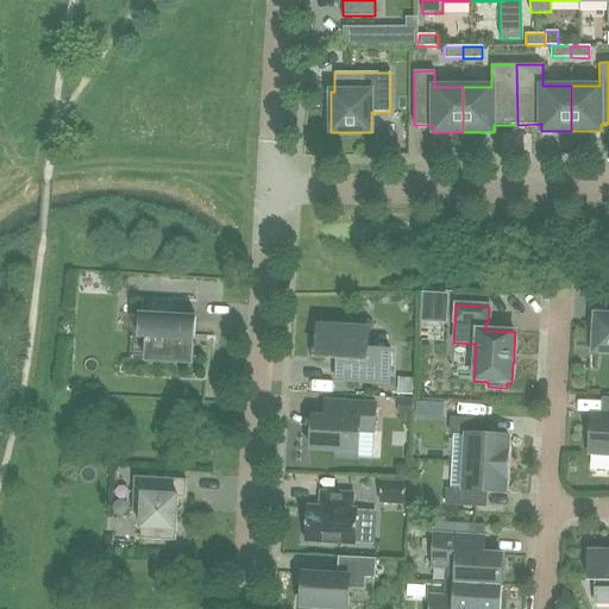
[(146,333),(145,362),(192,364),(193,336),(194,336),(195,316),(139,314),(138,332),(146,333)]
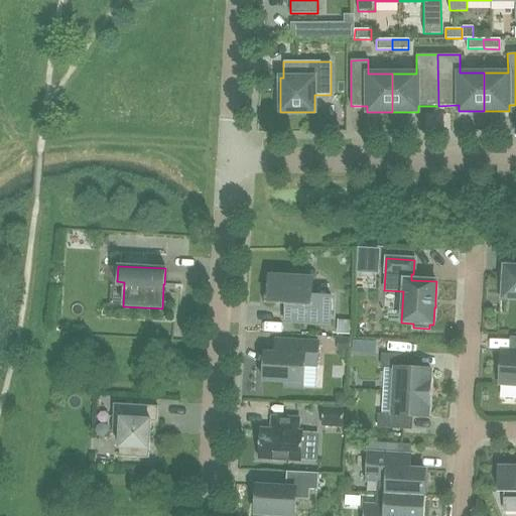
[(515,268),(505,268),(505,271),(501,271),(500,285),(504,285),(504,297),(515,297),(515,268)]
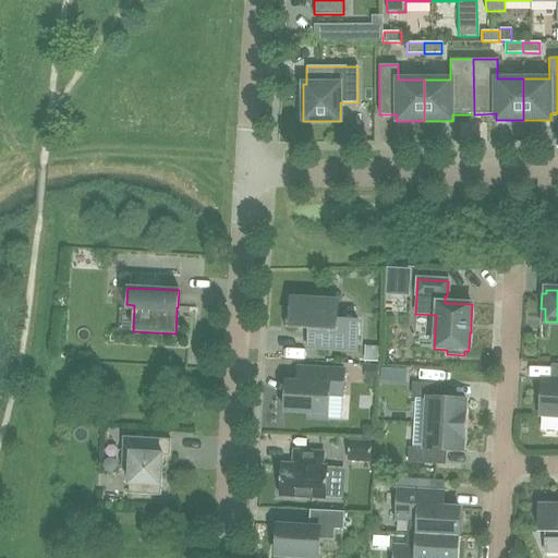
[(316,348),(356,350),(359,320),(337,319),(338,295),(317,294),(317,300),(291,299),(290,308),(286,308),(284,327),(317,329),(316,348)]
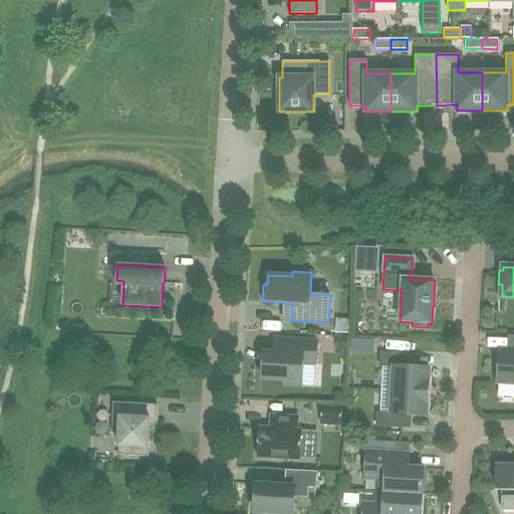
[(335,319),(335,333),(348,334),(349,319),(335,319)]
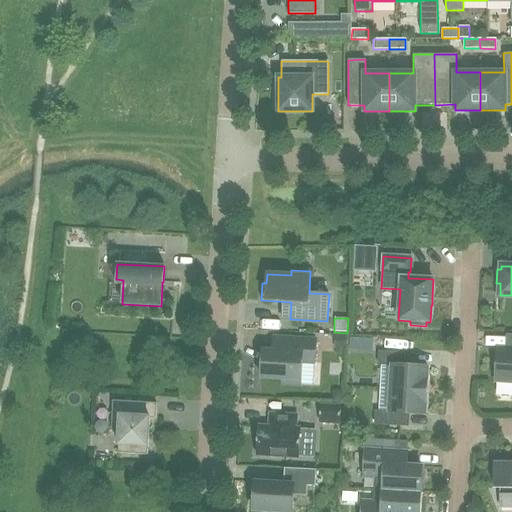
[(347,336),(334,336),(334,349),(347,349),(347,336)]
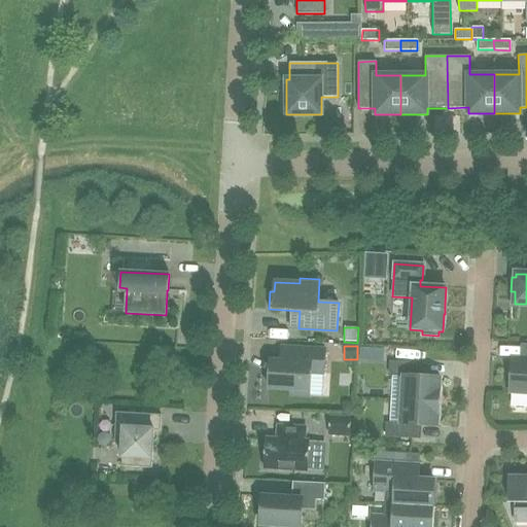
[(270,360),(269,388),(290,390),(290,395),(310,396),(311,373),(324,374),(325,349),(297,348),(296,362),(270,360)]
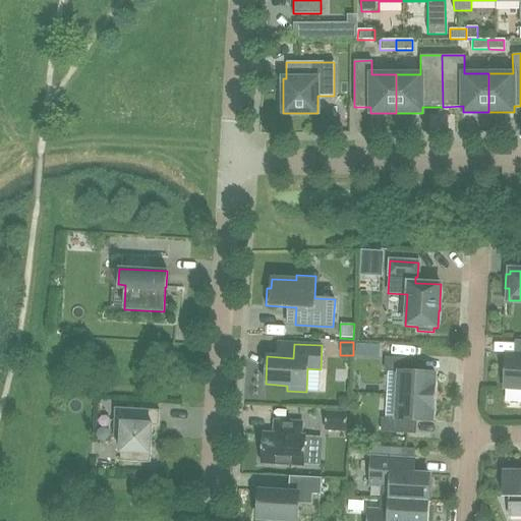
[(355,356),(365,356),(365,344),(355,344),(355,356)]
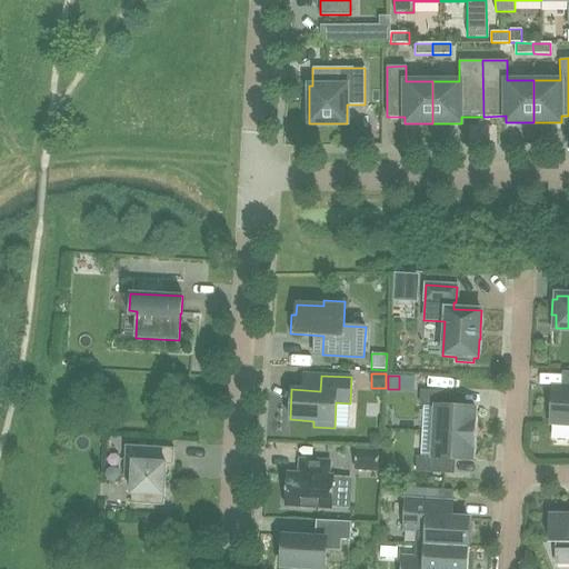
[(568,426),(568,386),(552,386),(550,425),(568,426)]
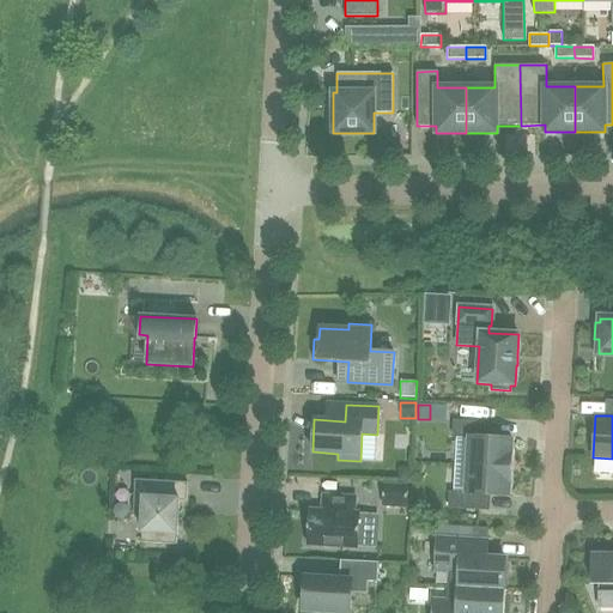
[(467,466),(510,468),(513,439),(481,438),(483,424),(454,422),(453,437),(468,437),(467,466)]
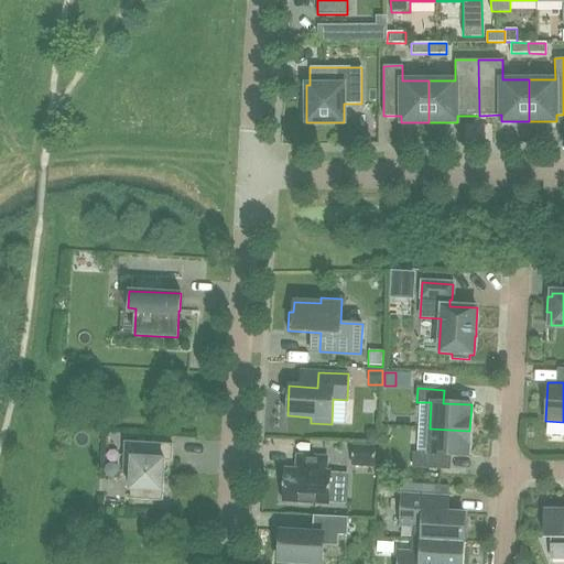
[(468,457),(469,431),(430,429),(429,455),(413,454),(413,467),(440,469),(440,456),(468,457)]
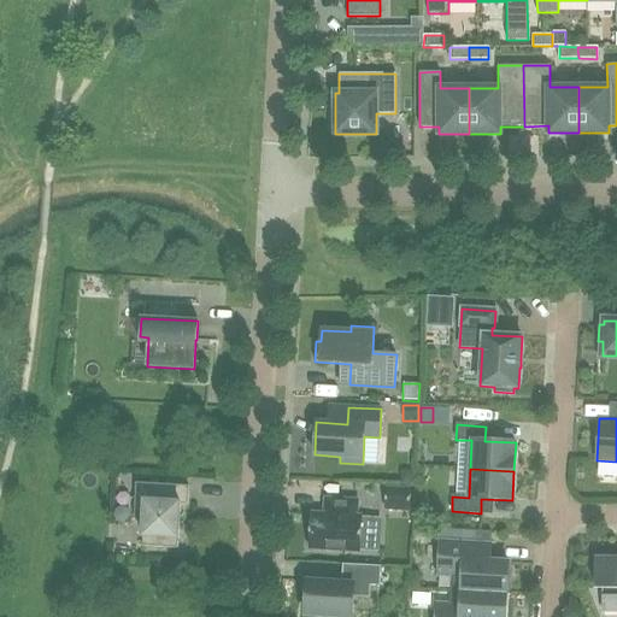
[(142,546),(177,548),(181,504),(188,505),(189,486),(136,483),(134,515),(144,516),(142,546)]
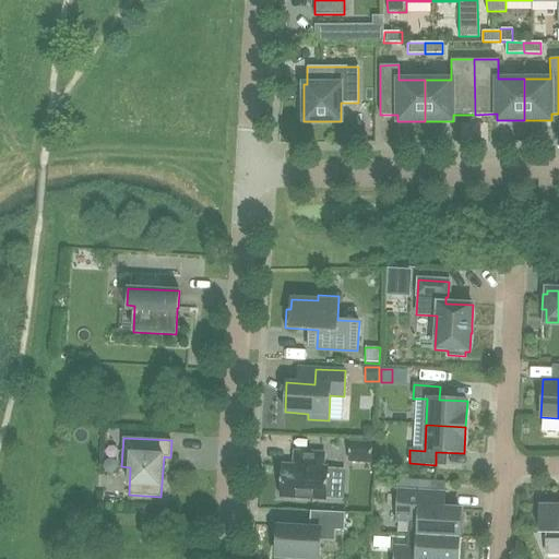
[(372,441),(349,440),(348,463),(371,464),(372,441)]
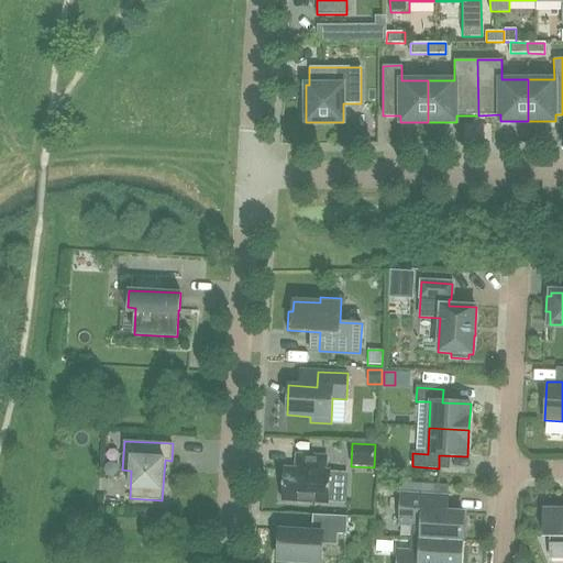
[(284,468),(282,499),(329,503),(330,472),(324,471),(326,457),(297,456),(297,463),(299,463),(299,470),(284,468)]
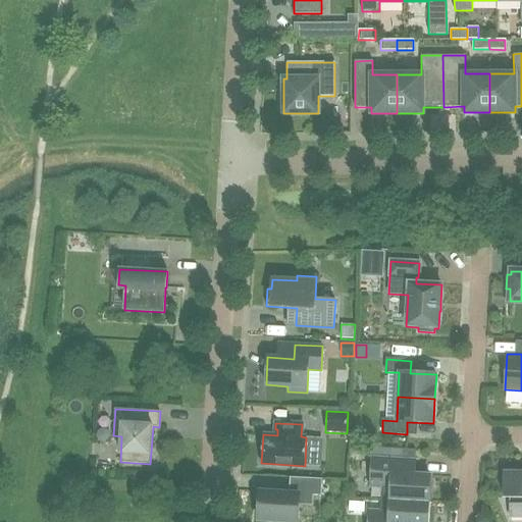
[(381,500),(428,503),(430,476),(400,474),(401,460),(372,458),(370,486),(382,487),(381,500)]
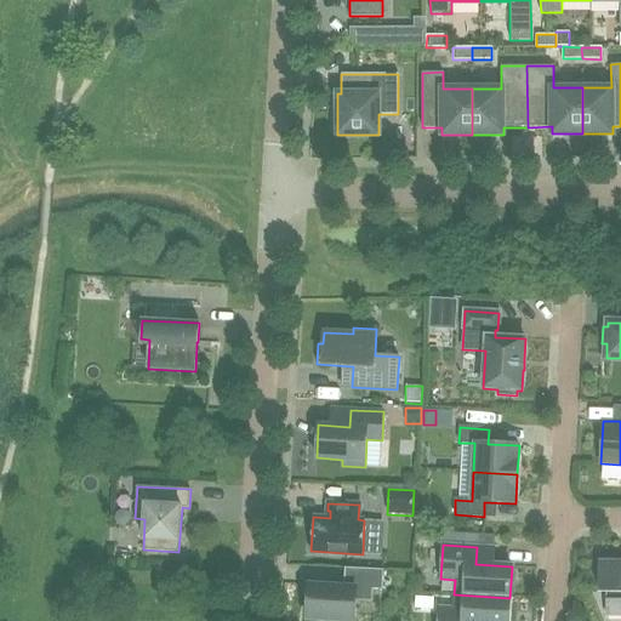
[(620,562),(599,563),(599,592),(605,592),(605,615),(620,614),(620,562)]
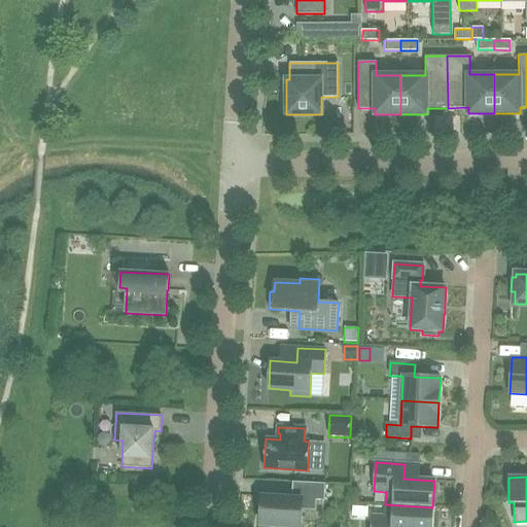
[(262,496),(260,525),(295,526),(301,526),(302,510),(316,511),(316,500),(324,500),(325,484),(292,482),(291,498),(262,496)]
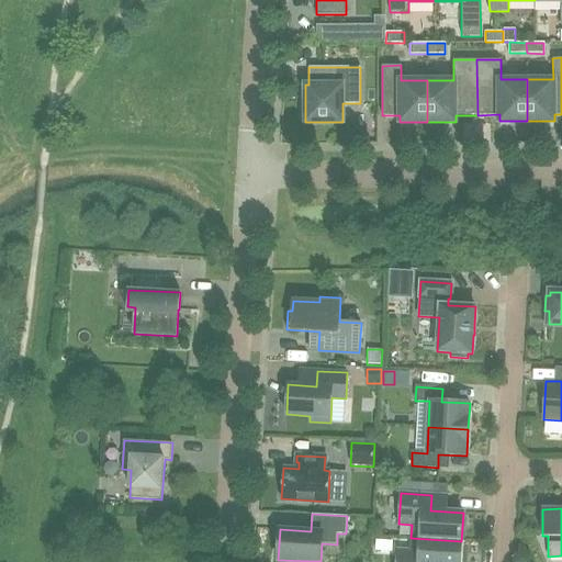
[(460,561),(461,541),(411,538),(409,551),(397,550),(395,561),(460,561)]
